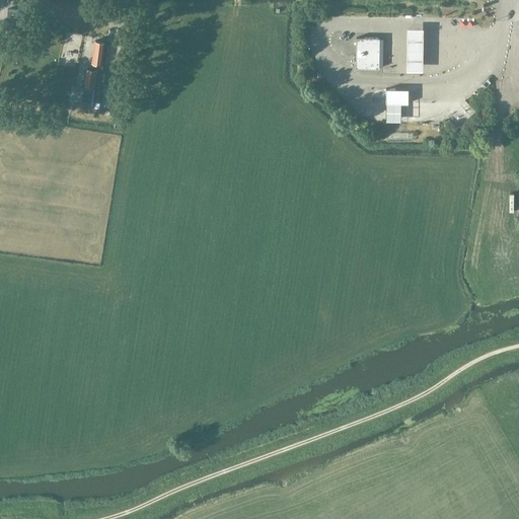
[(8,9),(7,16),(22,17),(23,10),(8,9)]
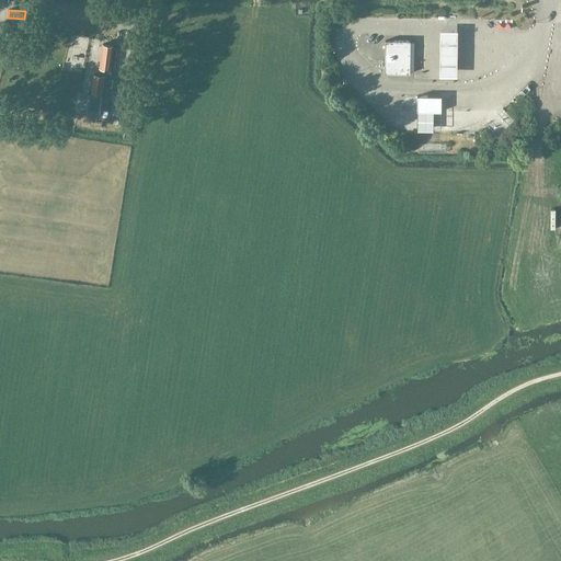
[(457,30),(441,30),(439,75),(457,75),(457,30)]
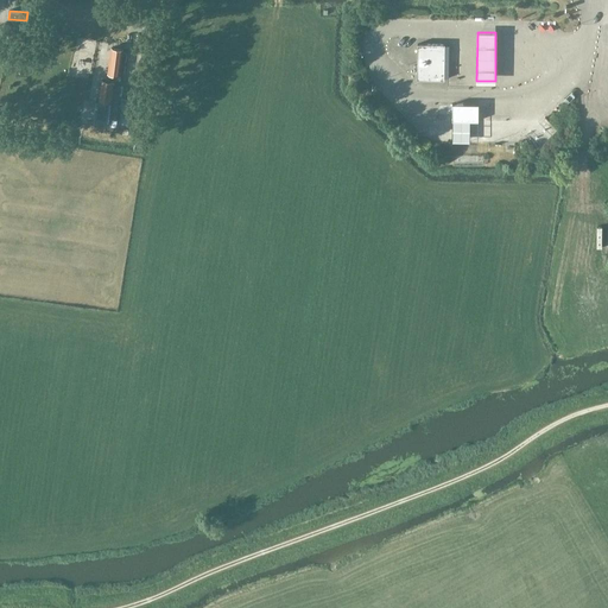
[(445,44),(418,44),(417,80),(444,80),(445,44)]
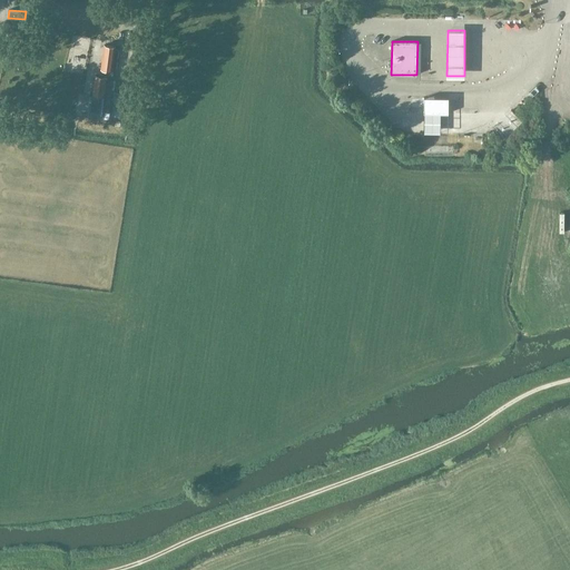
[(116,46),(105,45),(100,76),(96,76),(92,95),(90,95),(88,109),(102,112),(108,70),(112,71),(112,69),(116,69),(119,49),(116,48),(116,46)]
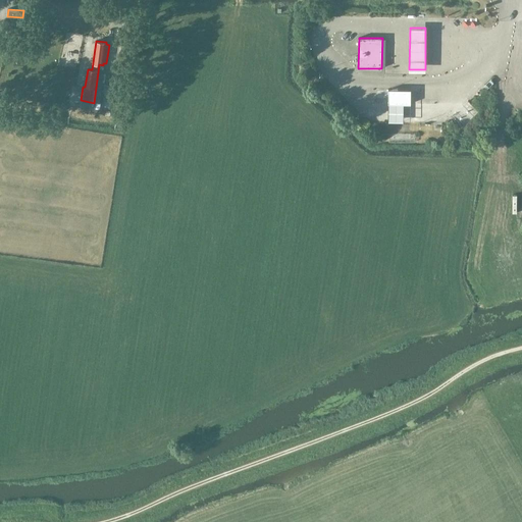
[(388,99),(388,104),(388,121),(404,122),(405,104),(411,104),(411,90),(388,90),(388,99)]
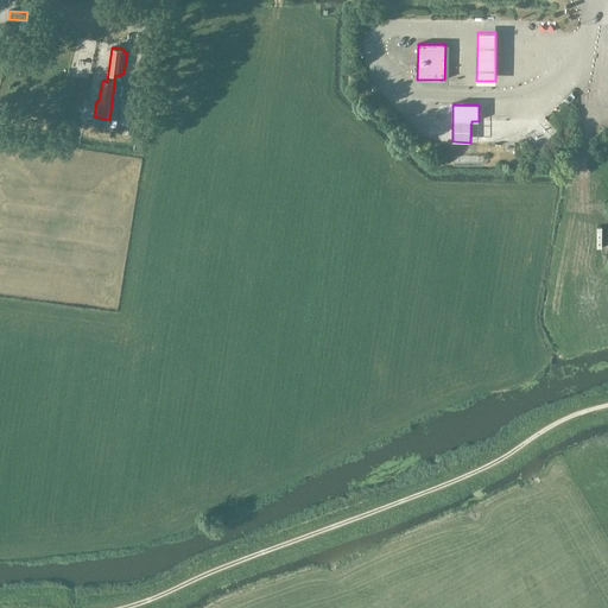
[(529,145),(545,128),(538,122),(533,127),(529,122),(517,134),(529,145)]
